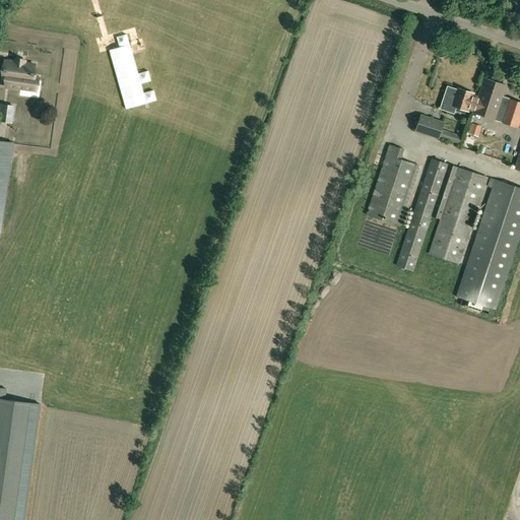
[(35,65),(5,60),(2,78),(31,82),(35,65)]
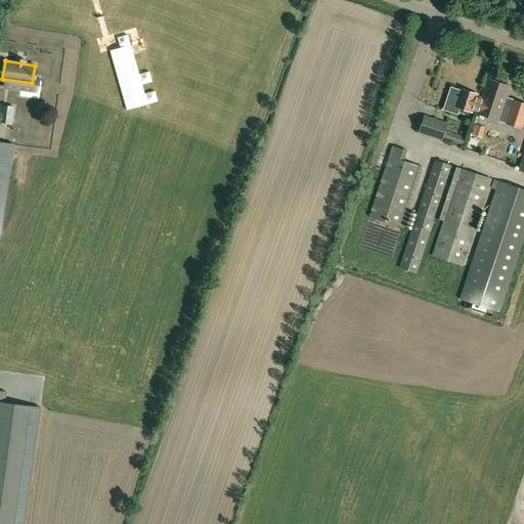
[(488,79),(482,98),(477,114),(498,121),(503,105),(510,108),(505,123),(522,128),(523,121),(523,102),(506,97),(510,86),(488,79)]
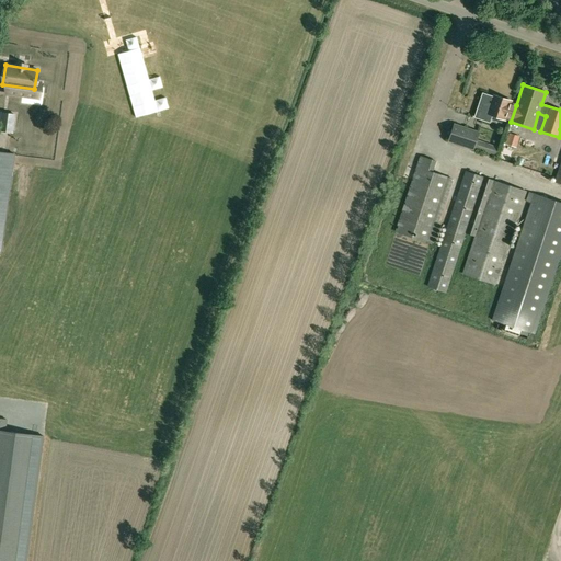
[(511,122),(516,105),(511,103),(511,101),(494,95),(491,103),(481,99),(474,117),(490,122),(491,115),(504,119),(505,117),(511,119),(511,122)]
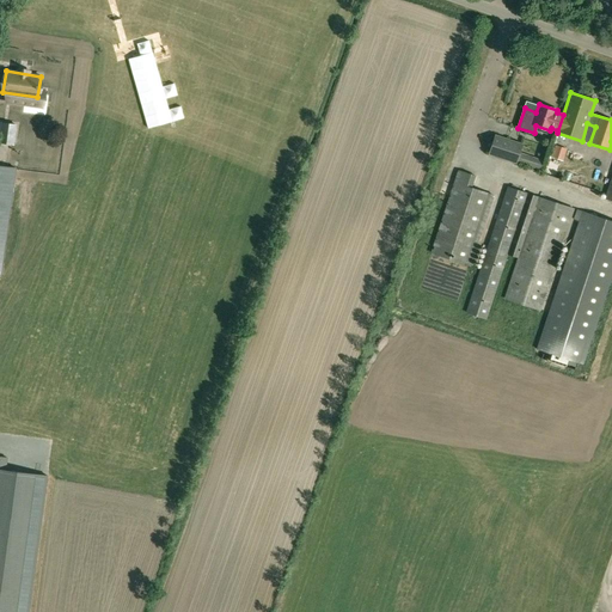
[(0,142),(14,145),(17,124),(0,122),(0,127),(0,142)]
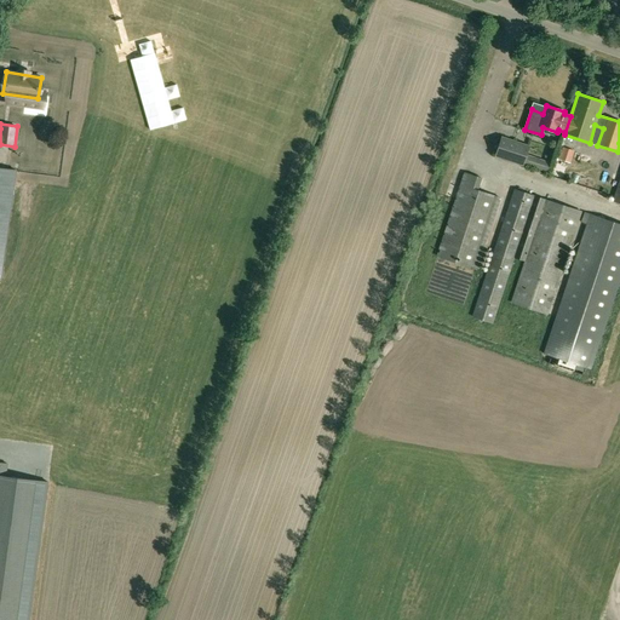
[(529,147),(501,137),(495,155),(523,165),(529,147)]
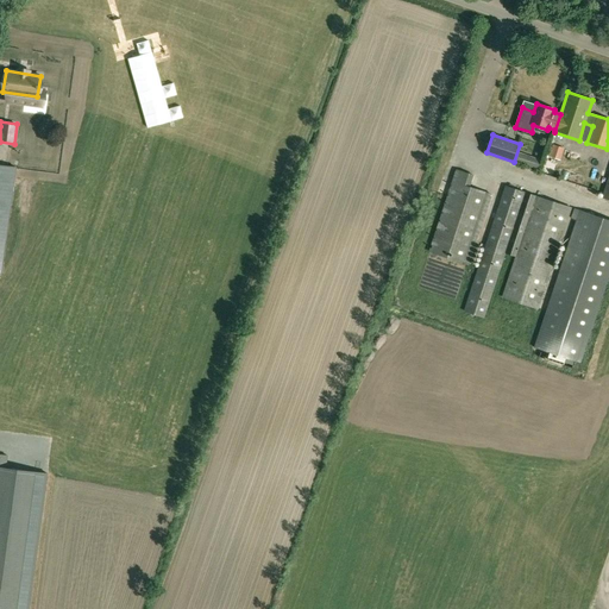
[(562,148),(552,144),(548,156),(558,158),(562,148)]
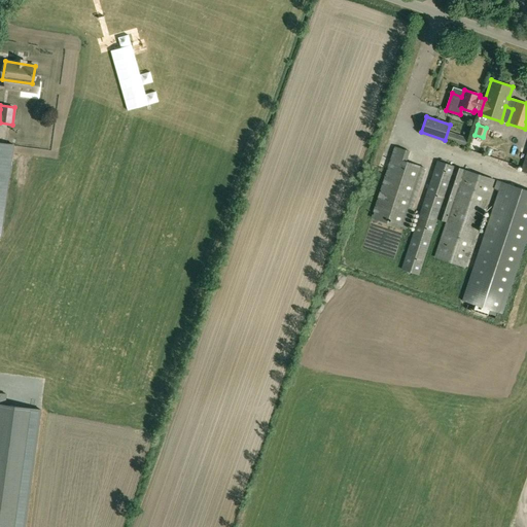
[(0,143),(0,238),(2,239),(15,146),(0,143)]
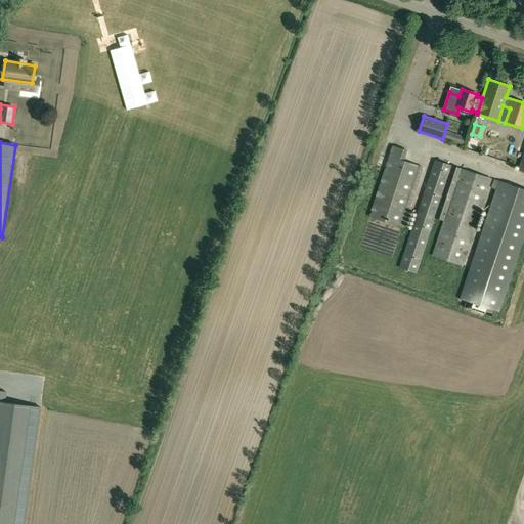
[(393,146),(369,217),(399,226),(419,166),(403,161),(406,150),(393,146)]
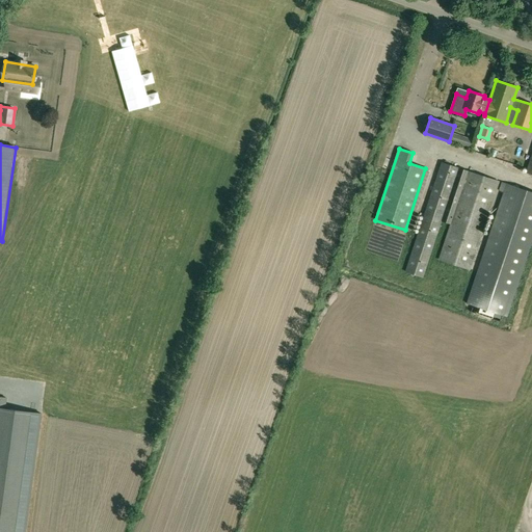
[(468,170),(441,162),(404,271),(423,277),(442,221),(450,223),(468,170)]
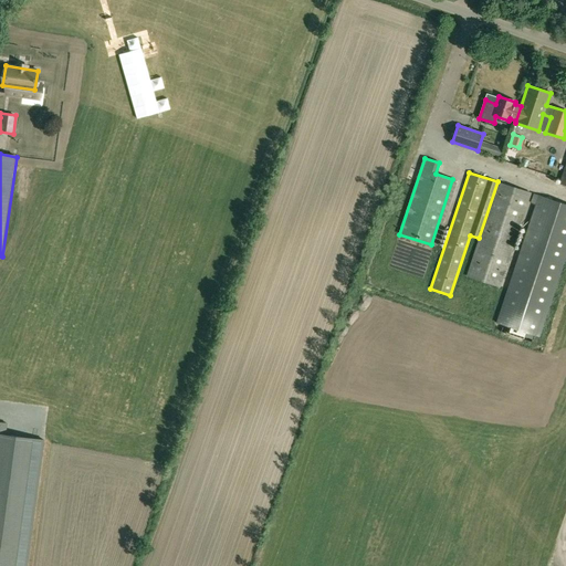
[(501,287),(531,194),(498,181),(479,238),(467,276),(501,287)]
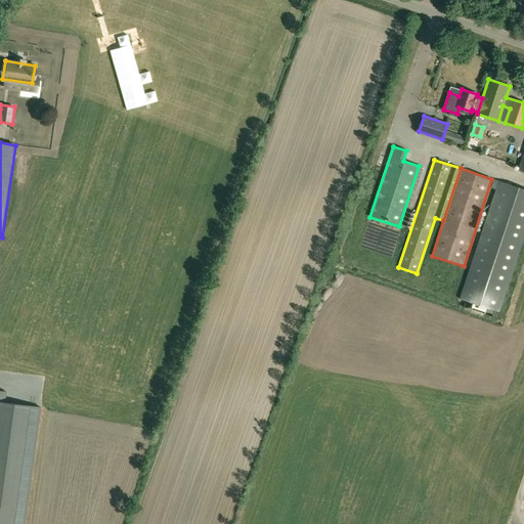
[(486,308),(499,312),(523,236),(523,188),(494,179),(491,187),(495,189),(460,299),(473,303),(471,309),(484,313),(486,308)]
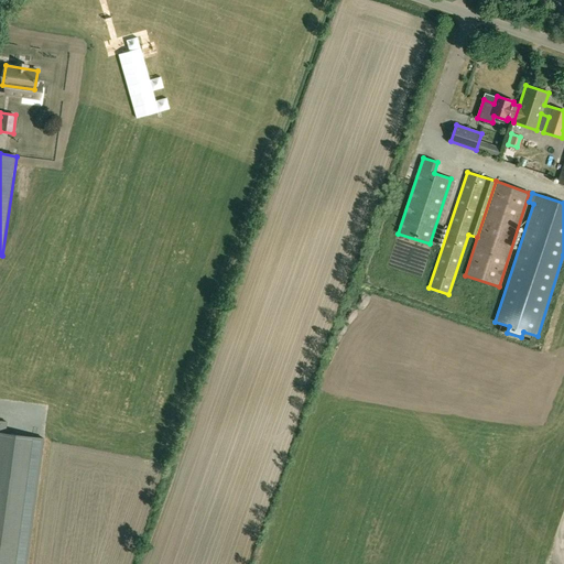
[(0,563),(26,563),(44,438),(6,433),(8,422),(0,420),(0,563)]
